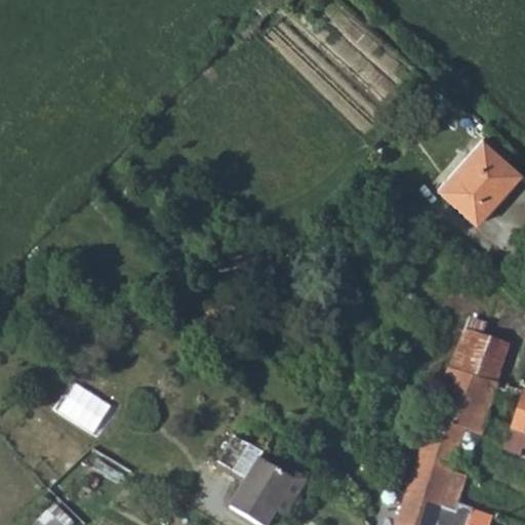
[(483,138),(437,190),(474,224),(491,204),(487,200),(516,167),(483,138)]
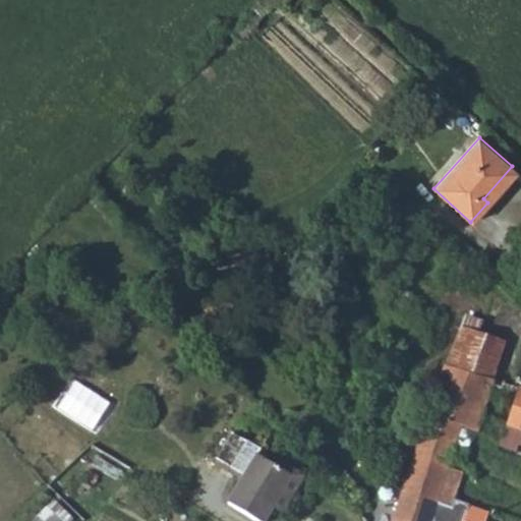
[(461,327),(448,364),(491,381),(505,344),(461,327)]
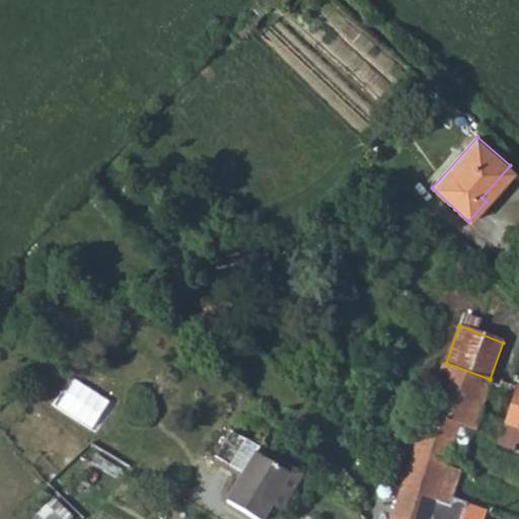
[(479,417),(505,425),(517,388),(490,379),(446,363),(443,372),(434,368),(426,389),(436,392),(403,487),(450,502),(452,495),(462,464),(447,459),(450,450),(458,425),(470,429),(475,431),(479,417)]
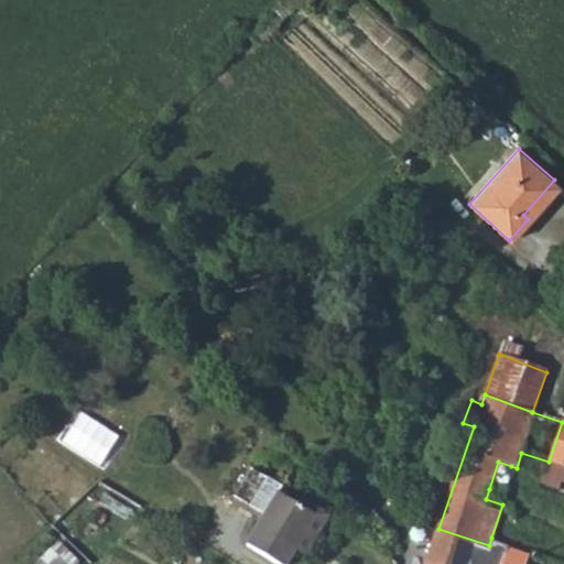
[(83,410),(64,442),(107,466),(126,434),(83,410)]
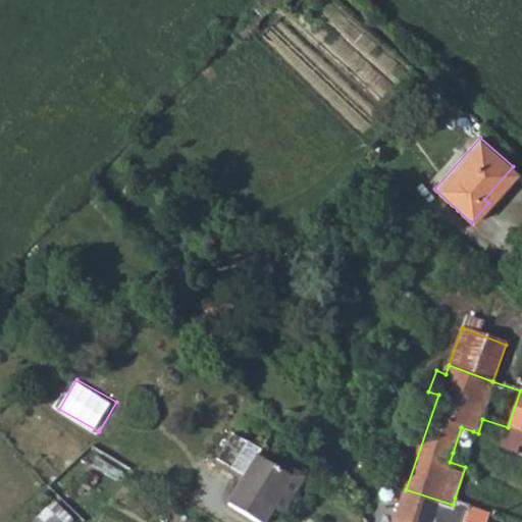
[(521,390),(520,390),(508,427),(501,451),(517,454),(519,445),(521,445),(521,390)]
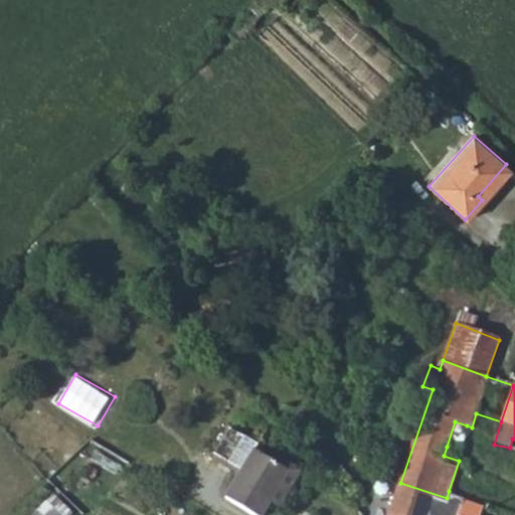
[(459,451),(467,425),(455,421),(447,447),(459,451)]
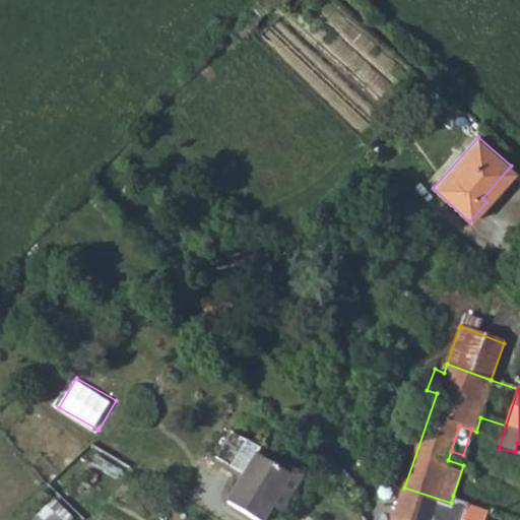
[(244,474),(228,502),(259,519),(263,519),(272,506),(280,511),(303,474),(272,455),(268,462),(256,456),(260,449),(233,433),(216,458),(244,474)]
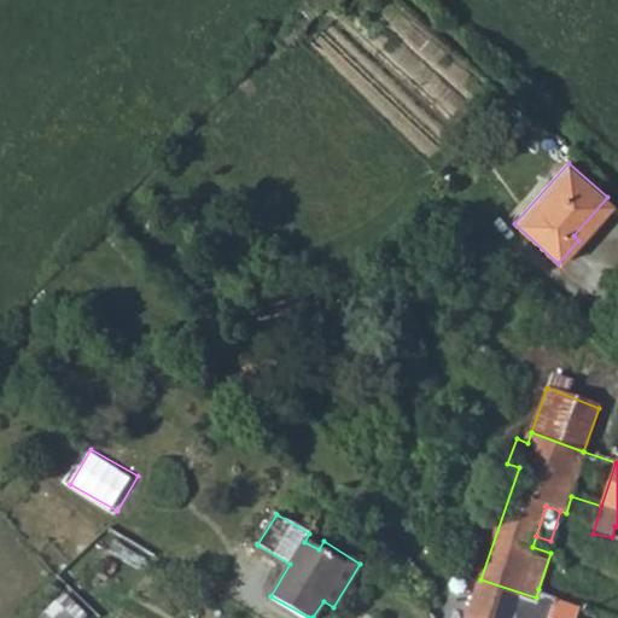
[(536,598),(481,579),(466,617),(509,617),(511,616),(518,617),(575,617),(579,605),(538,589),(536,598)]
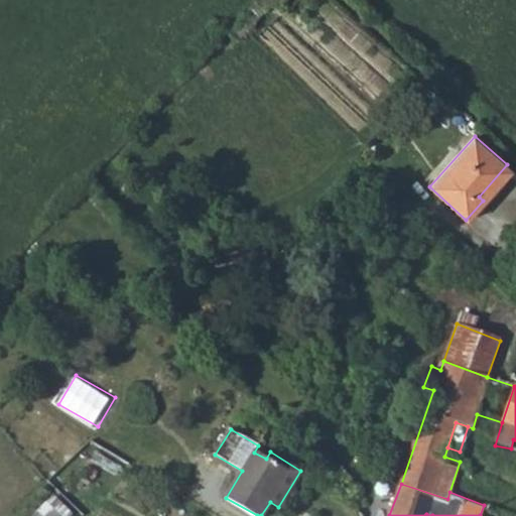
[(59,515),(44,500),(29,515),(59,515)]
